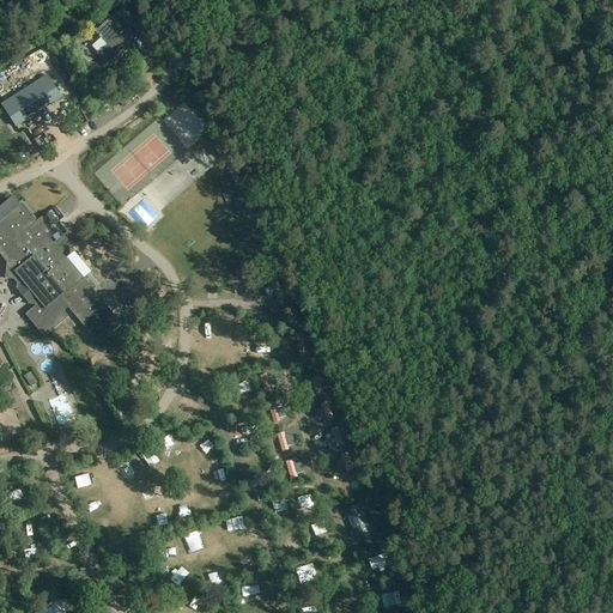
[(110,67),(131,48),(119,36),(129,26),(116,13),(111,18),(97,32),(108,44),(98,54),(110,67)]
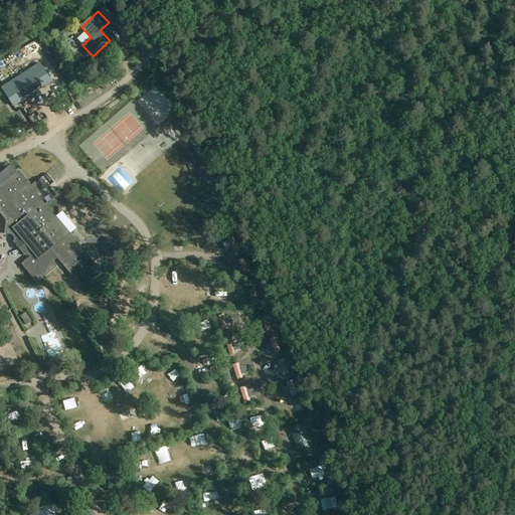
[(4,87),(2,89),(4,92),(10,101),(13,107),(17,104),(44,88),(32,68),(4,87)]
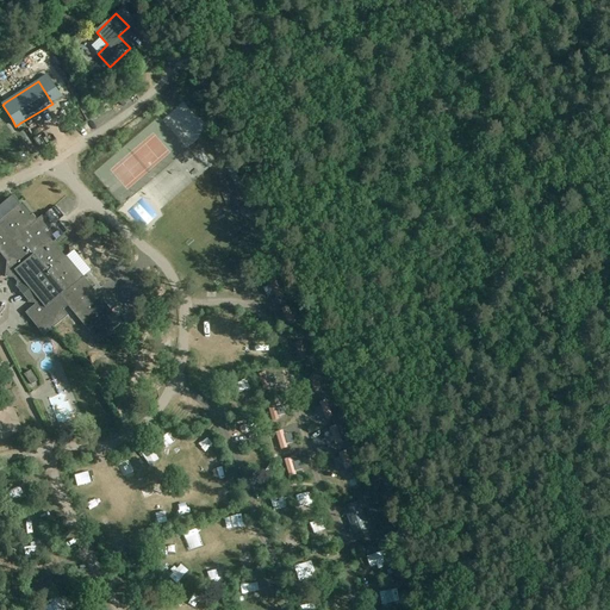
[(85,106),(80,109),(87,122),(92,119),(85,106)]
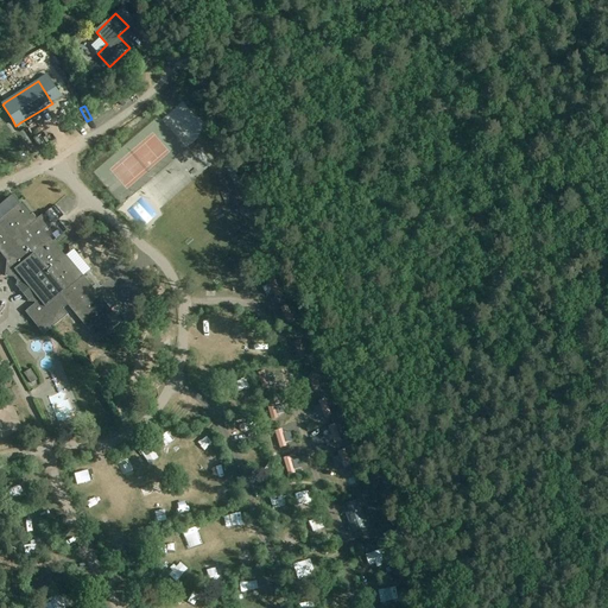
[(156,159),(164,165),(169,159),(160,153),(156,159)]
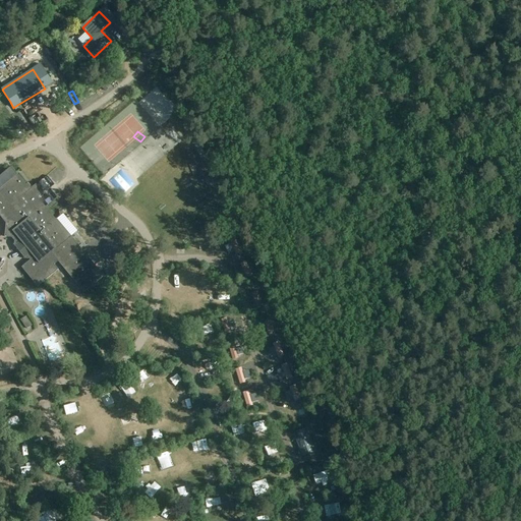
[(0,215),(6,223),(5,237),(11,237),(14,241),(14,246),(25,259),(30,259),(31,262),(22,268),(38,286),(58,270),(54,265),(58,262),(84,292),(104,276),(45,206),(38,197),(43,193),(36,186),(32,189),(30,185),(25,185),(18,176),(0,189),(0,215)]
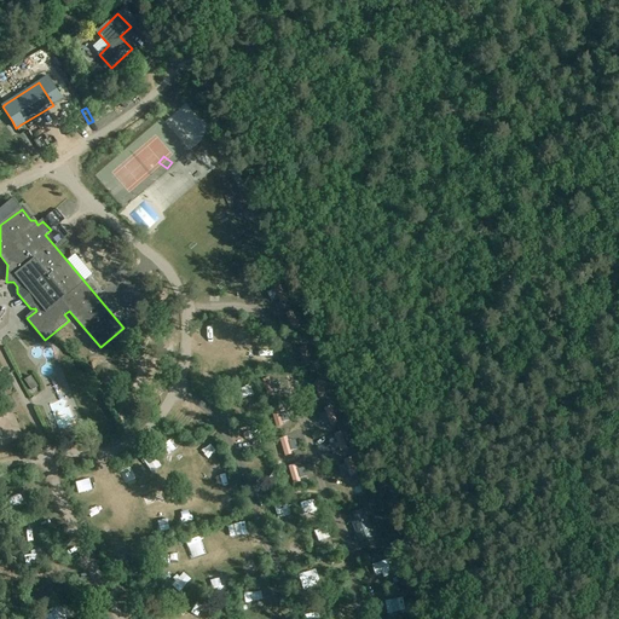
[(285,314),(294,331),(300,328),(291,312),(285,314)]
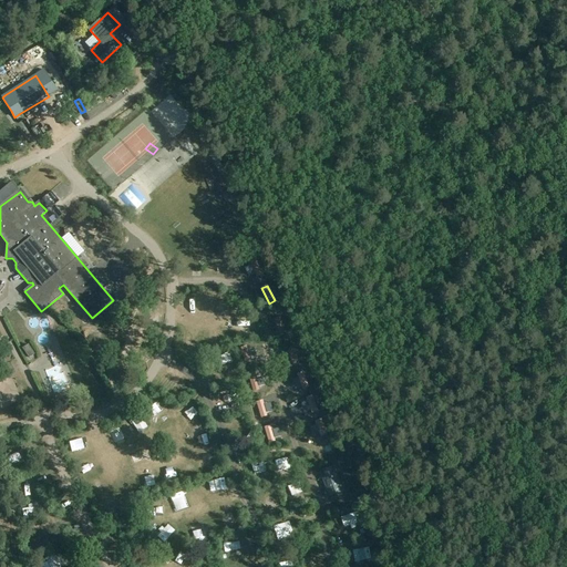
[(286,333),(280,318),(274,320),(279,336),(286,333)]
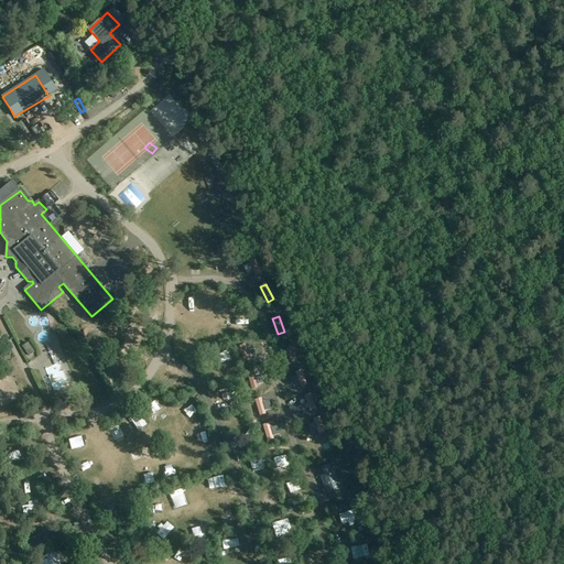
[(19,339),(26,335),(23,328),(14,332),(19,339)]
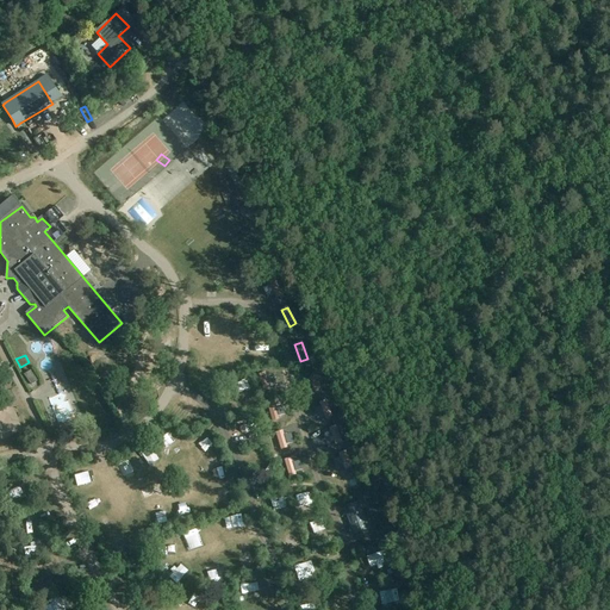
[(25,377),(32,387),(39,383),(32,372),(25,377)]
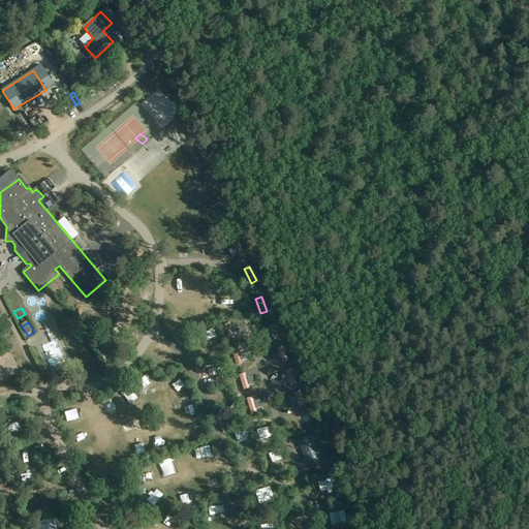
[(236,338),(230,323),(224,325),(228,340),(236,338)]
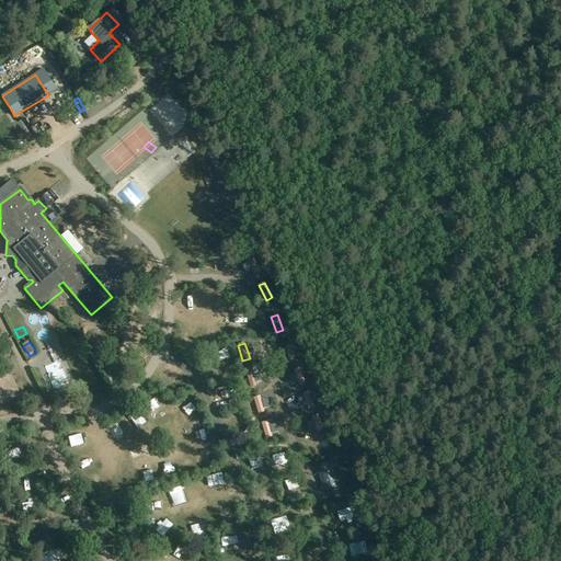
[(297,361),(292,345),(284,347),(289,363),(297,361)]
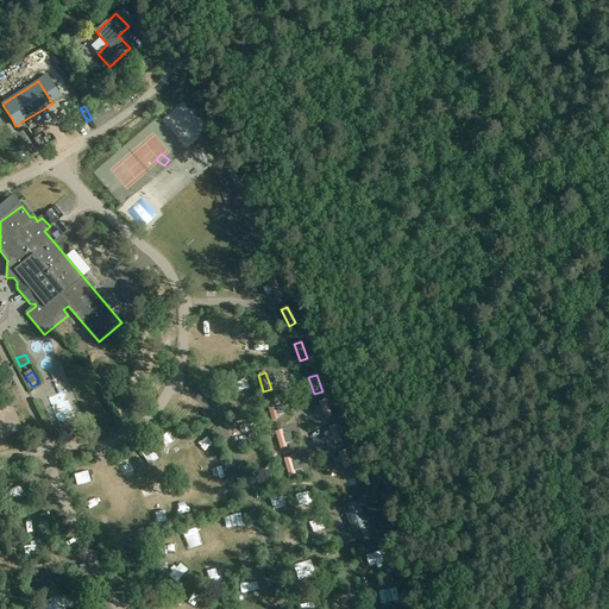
[(24,394),(35,418),(51,410),(41,387),(24,394)]
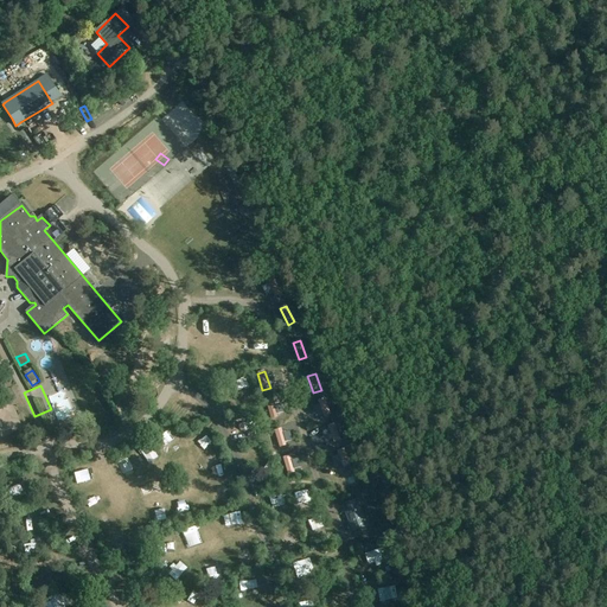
[(343,505),(352,532),(368,528),(358,499),(343,505)]
